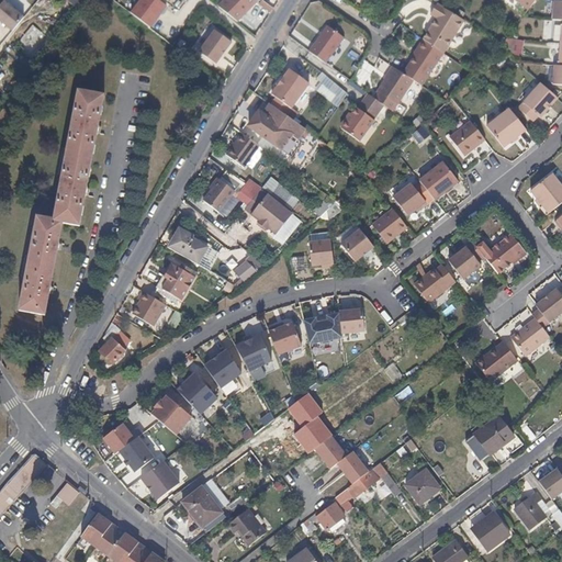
[(139,0),(131,12),(150,27),(166,7),(157,0),(139,0)]
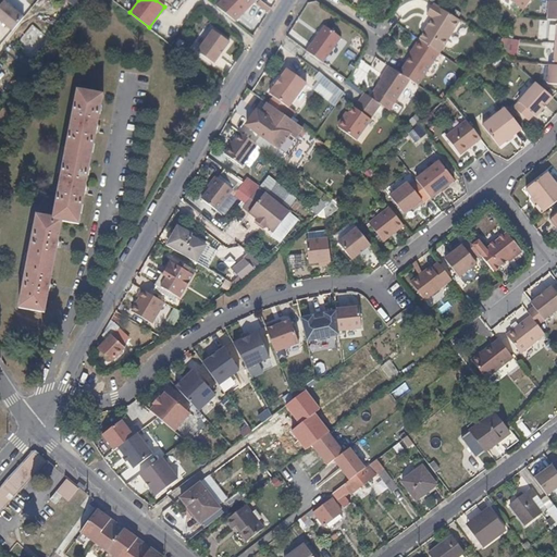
[(236,22),(254,0),(223,0),(224,0),(219,7),(221,9),(236,22)]
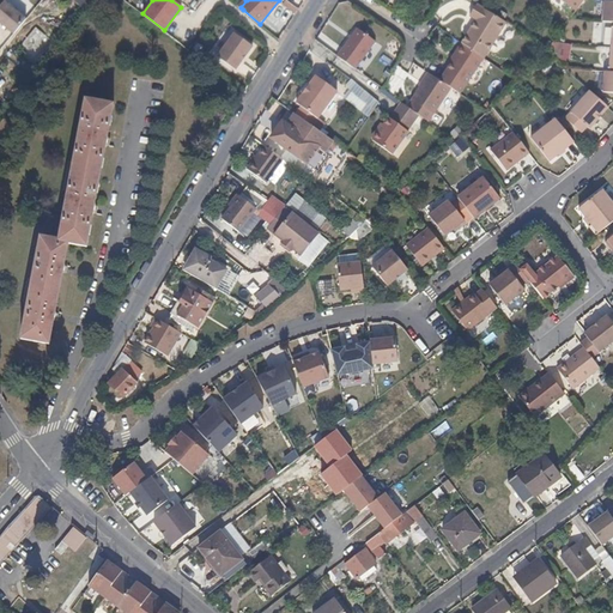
[(557,0),(575,12),(582,0),(557,0)]
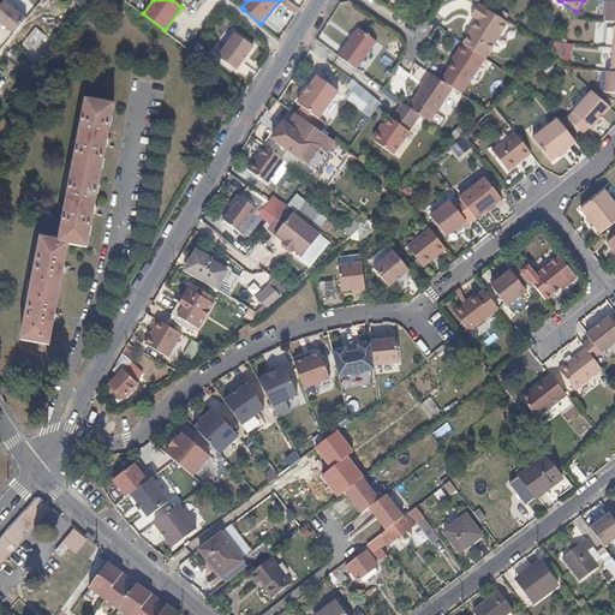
[(614,3),(604,3),(603,23),(614,23),(614,3)]
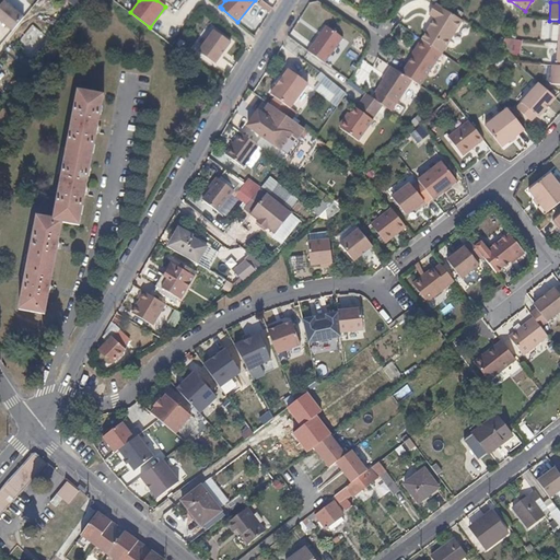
[(442,51),(461,20),(434,4),(434,3),(427,14),(433,19),(421,37),(442,51)]
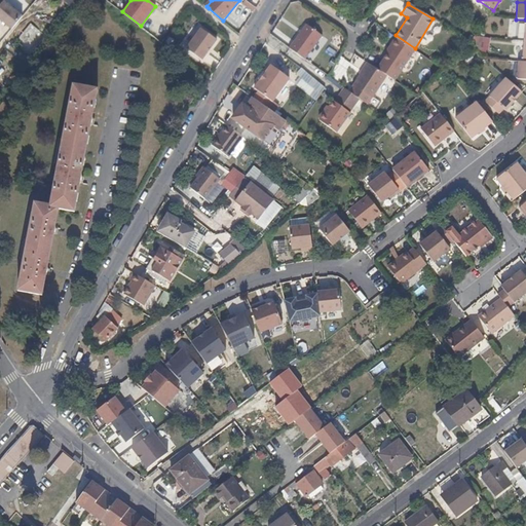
[(305,60),(323,36),(307,25),(291,48),(305,60)]
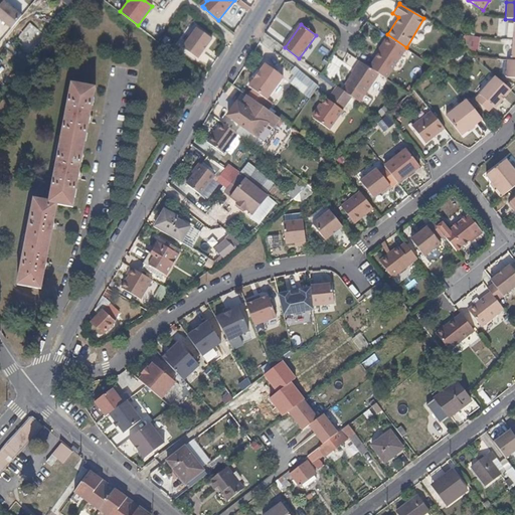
[(202,52),(213,38),(198,27),(190,38),(183,47),(188,50),(198,58),(202,52)]
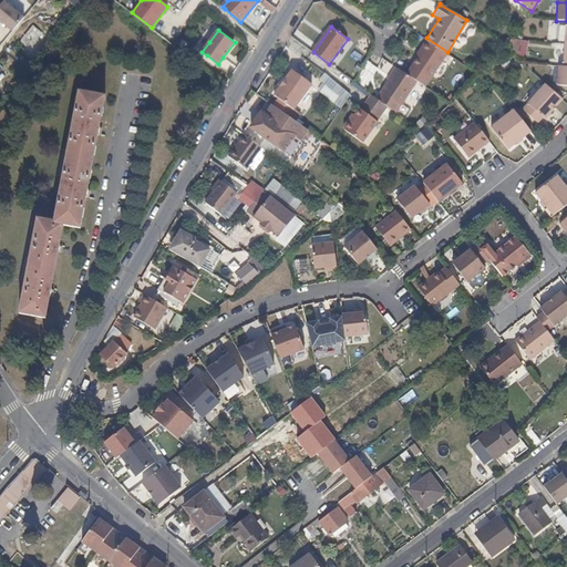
[(437,65),(447,52),(426,38),(418,51),(437,65)]
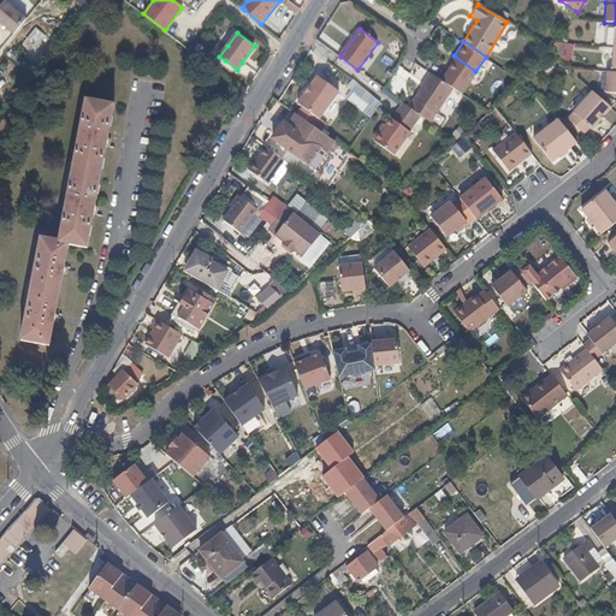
[(557,46),(557,65),(573,64),(573,45),(557,46)]
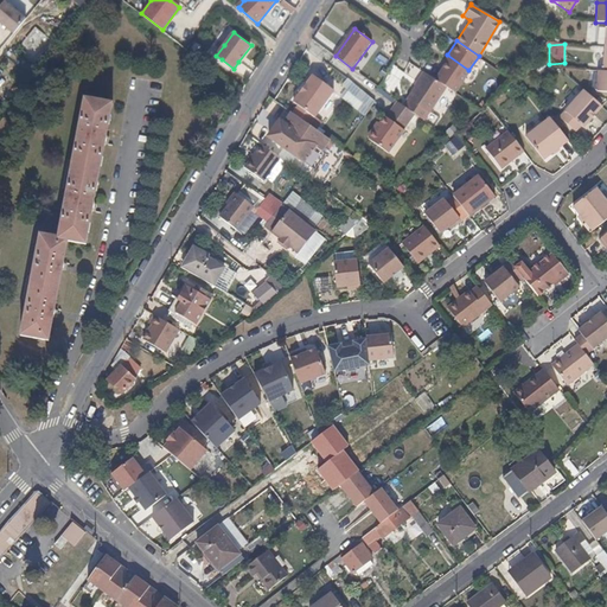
[(455,91),(468,70),(447,55),(433,76),(449,88),(455,91)]
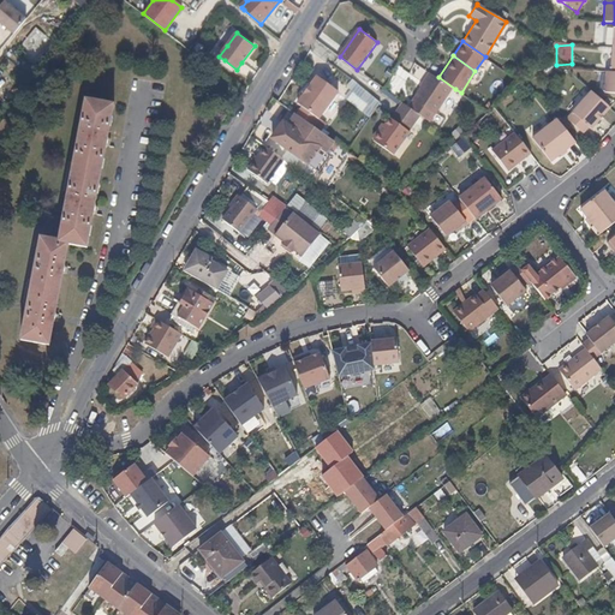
[(433,123),(455,89),(439,77),(433,73),(410,106),(424,117),(433,123)]
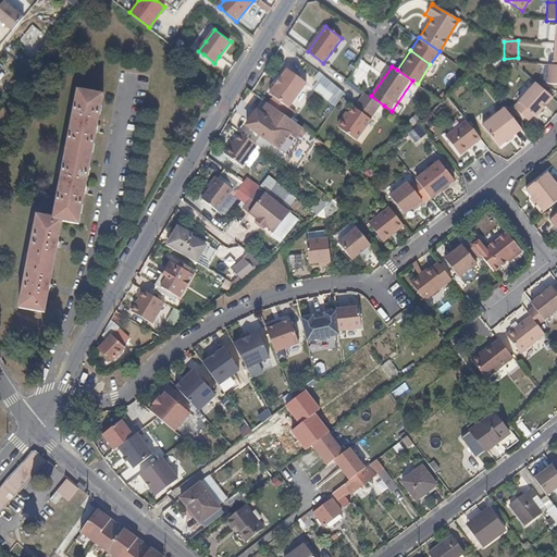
[(289,108),(307,83),(287,69),(282,77),(276,86),(270,95),(271,95),(265,101),(285,114),(289,108)]
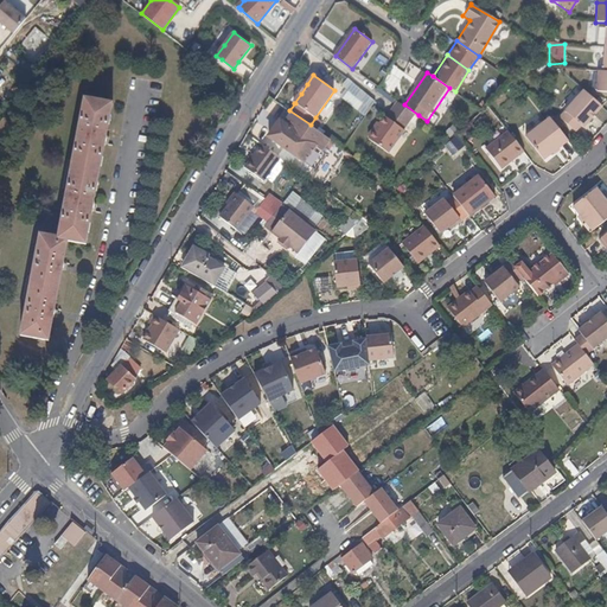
[(350,80),(343,87),(368,109),(375,102),(350,80)]
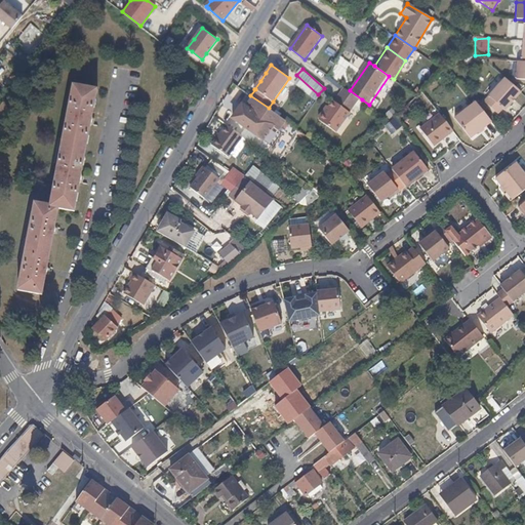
[(260,81),(266,73),(263,70),(257,79),(260,81)]
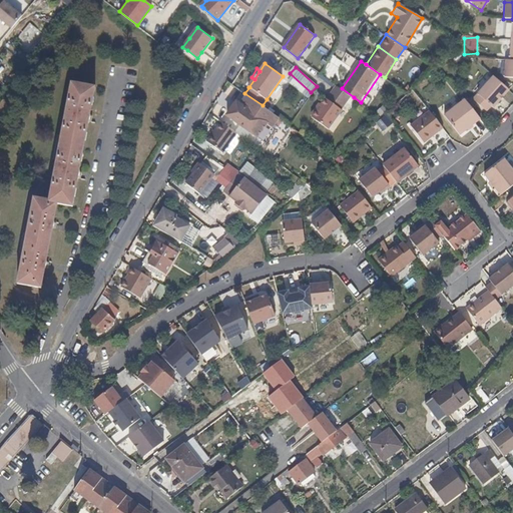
[(496,107),(510,90),(495,76),(474,100),(488,112),(494,106),(496,107)]
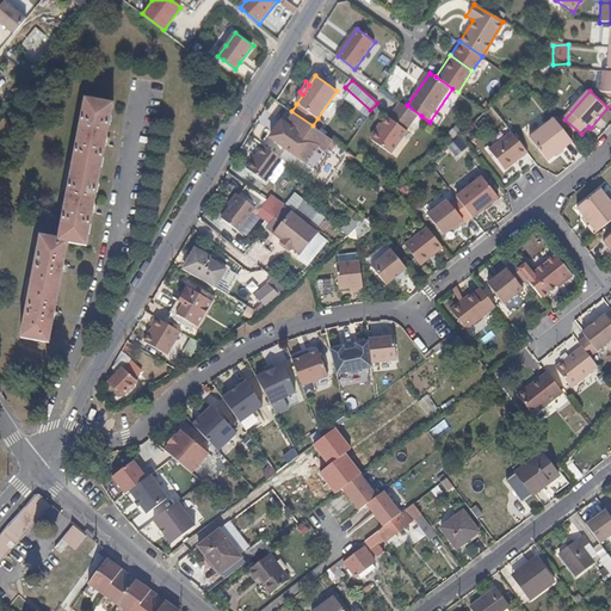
[(98,187),(104,160),(107,136),(112,111),(115,104),(105,102),(87,98),(85,110),(80,136),(75,164),(69,195),(63,227),(61,240),(55,239),(47,238),(42,236),(39,248),(36,266),(31,296),(25,322),(23,338),(31,340),(50,343),(54,325),(60,295),(65,264),(69,241),(87,245),(90,233),(93,213),(98,187)]
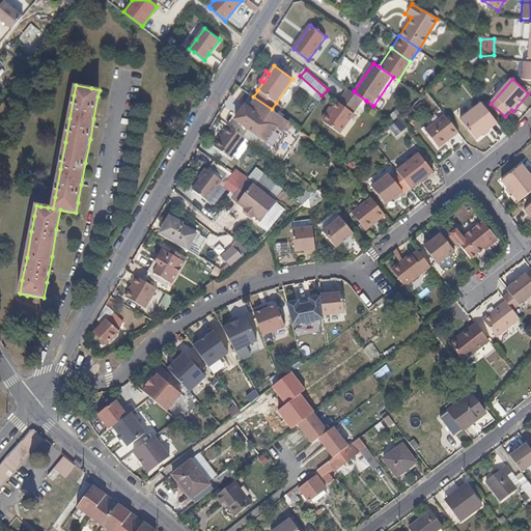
[(344,135),(366,101),(354,91),(351,89),(342,102),(340,102),(332,114),(330,114),(329,115),(327,117),(327,118),(327,122),(344,135)]
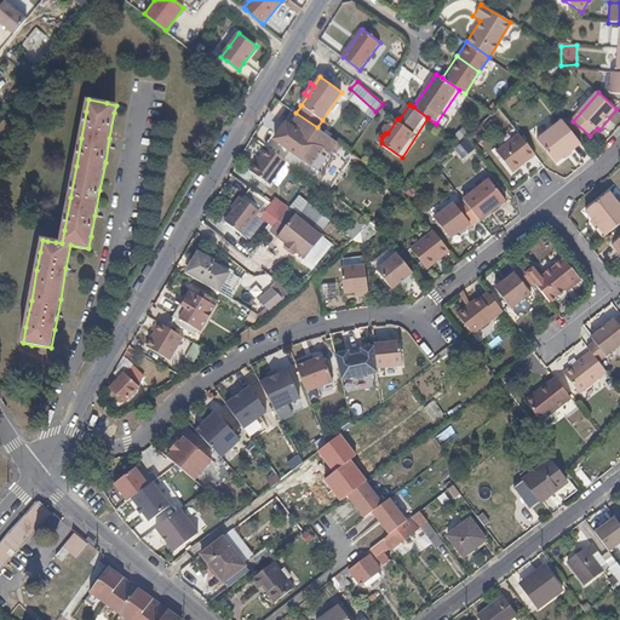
[(336,141),(326,133),(317,127),(296,113),(290,124),(287,121),(281,130),(288,135),(282,143),(311,164),(322,148),(328,151),(336,141)]
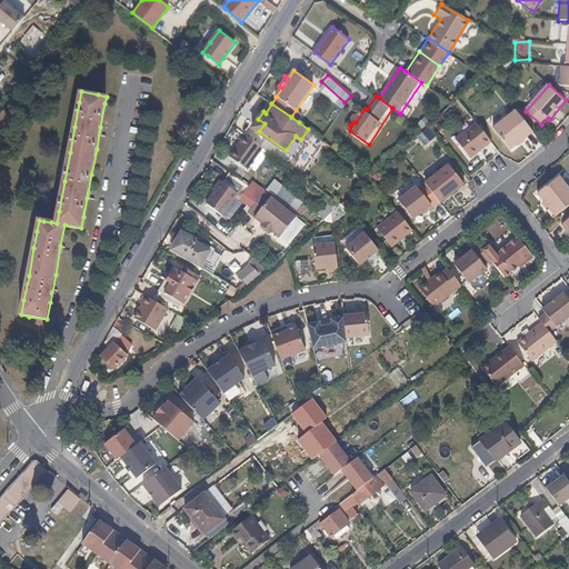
[(299,122),(303,116),(296,110),(291,117),(299,122)]
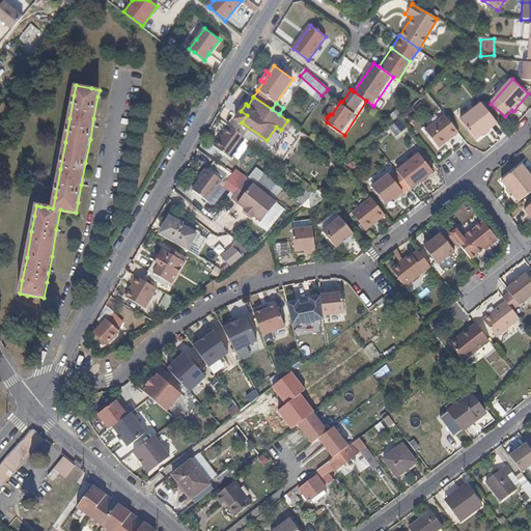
[(478,141),(499,124),(483,105),(462,121),(478,141)]
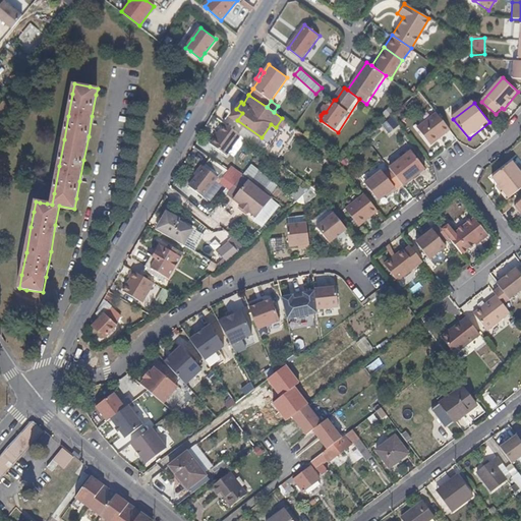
[(451,130),(438,114),(419,128),(432,147),(451,130)]
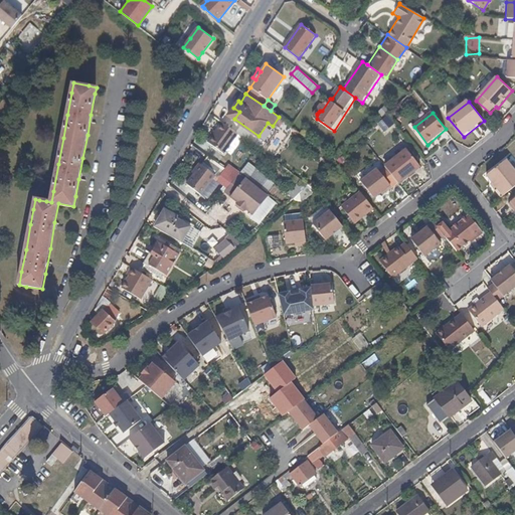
[(384,133),(394,124),(387,115),(377,124),(384,133)]
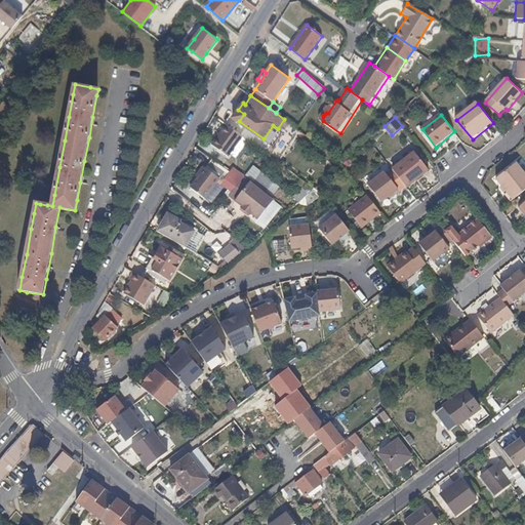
[(231,157),(244,137),(228,125),(213,146),(231,157)]
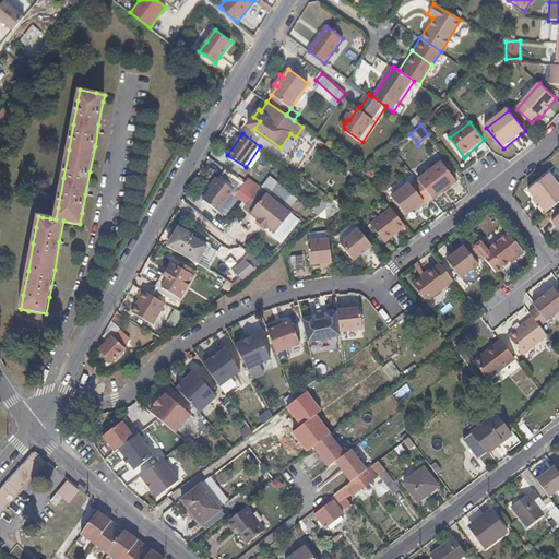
[(436,202),(460,183),(444,164),(420,182),(436,202)]
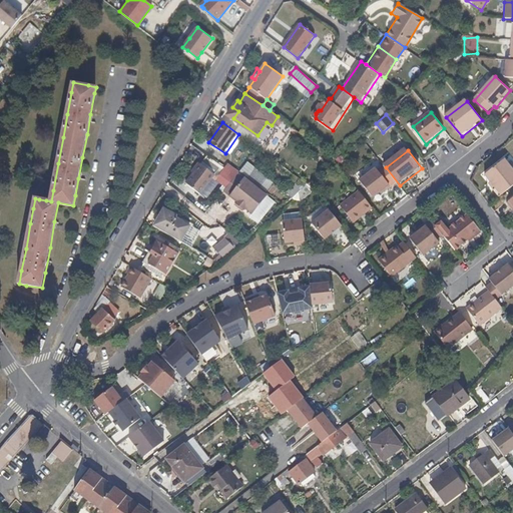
[(501,198),(512,188),(512,168),(506,160),(487,175),(497,188),(495,190),(501,198)]
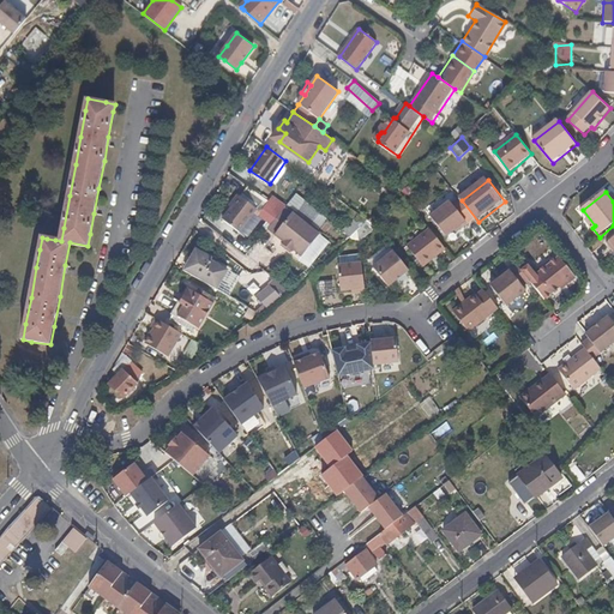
[(224,220),(241,197),(236,193),(220,216),(224,220)]
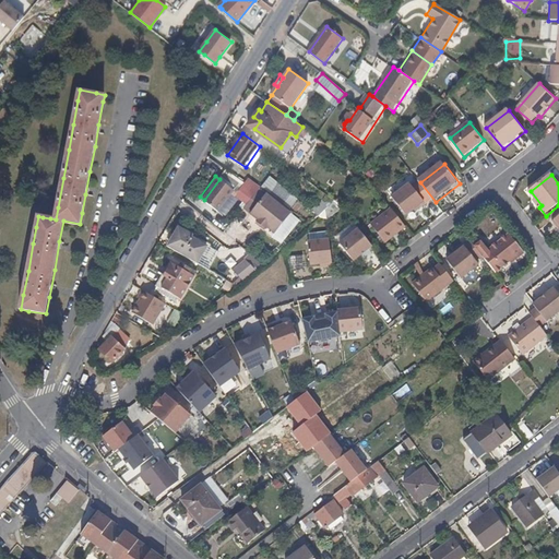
[(292,206),(297,197),(268,177),(261,187),(292,206)]
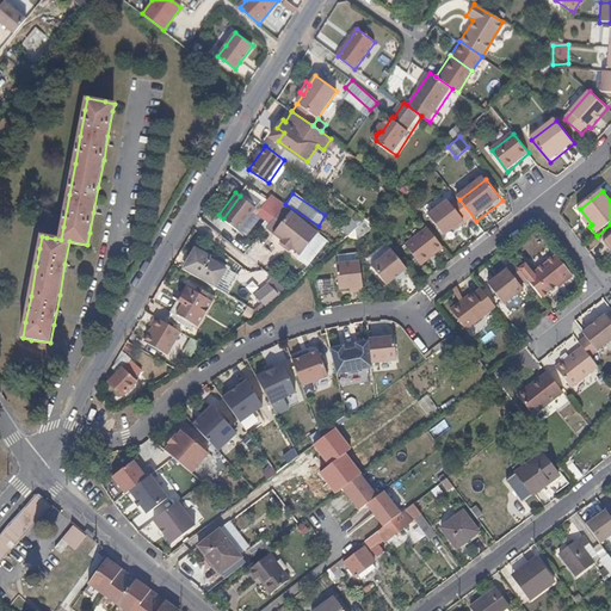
[(239,232),(257,209),(240,196),(223,218),(239,232)]
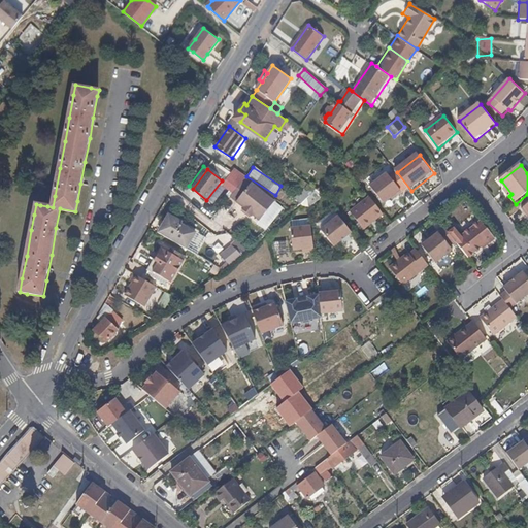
[(244,182),(232,172),(227,180),(239,189),(244,182)]
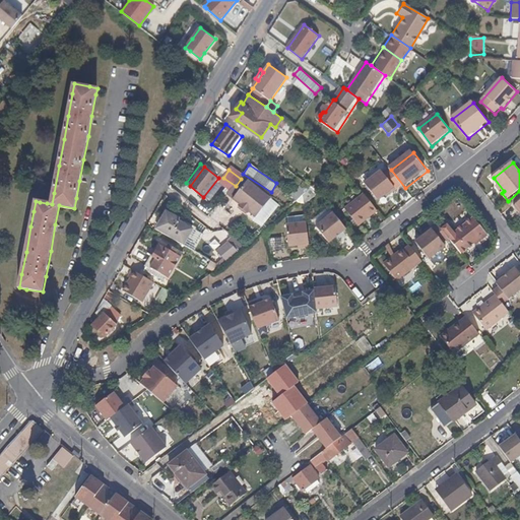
[(397,191),(382,172),(365,185),(379,202),(386,196),(390,193),(391,196),(397,191)]
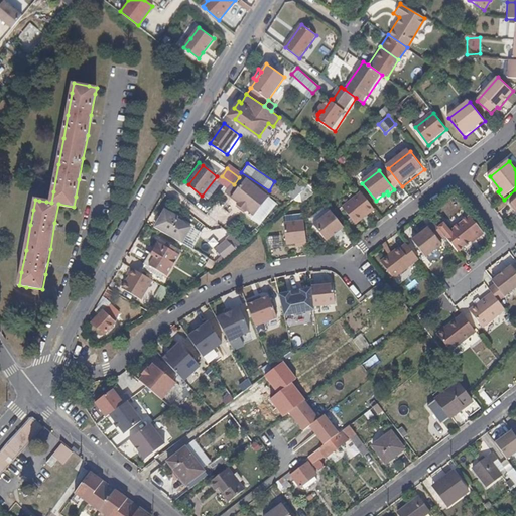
[(254,216),(270,198),(248,178),(232,198),(239,203),(238,205),(247,212),(248,211),(254,216)]
